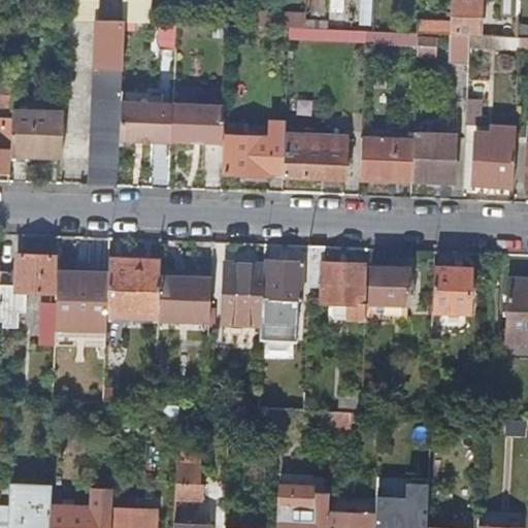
[(98,0),(70,0),(70,19),(89,20),(89,9),(99,9),(98,0)]
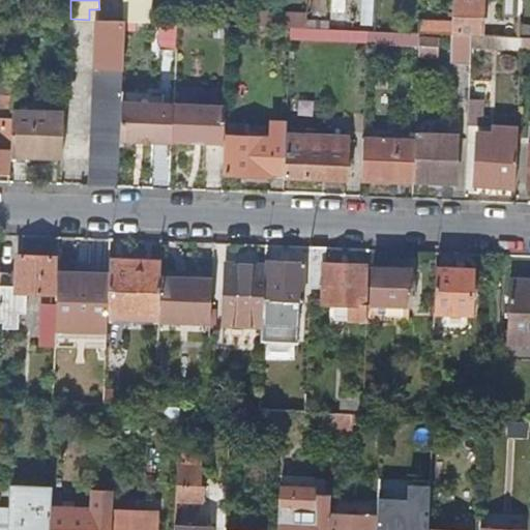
[(126,0),(126,22),(153,23),(153,0),(126,0)]
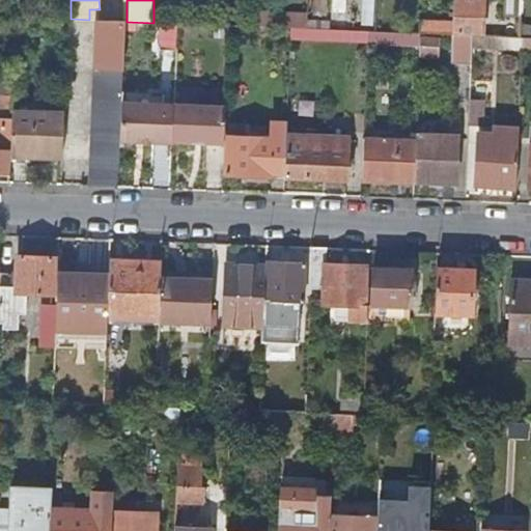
[(310,26),(327,27),(328,0),(314,0),(314,17),(311,17),(310,26)]
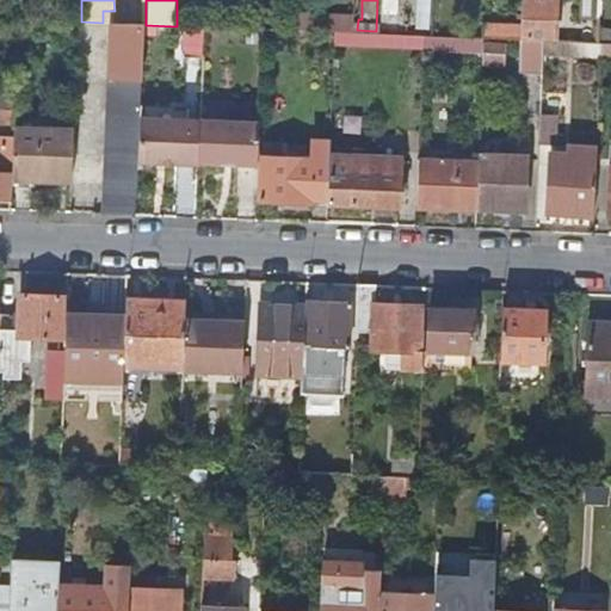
[(543,42),(555,42),(556,0),(523,0),(522,41),(543,42)]
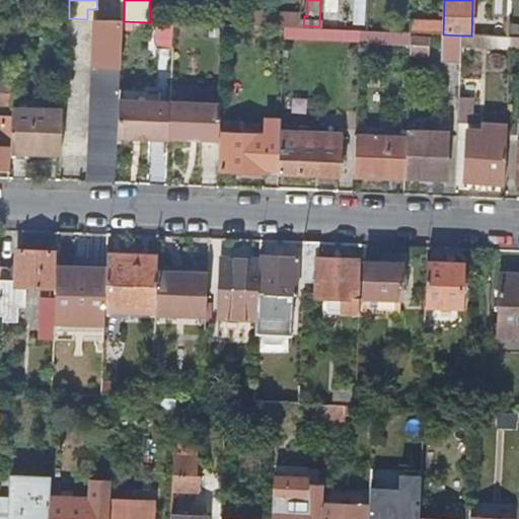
[(493,0),(494,15),(513,15),(512,0),(493,0)]
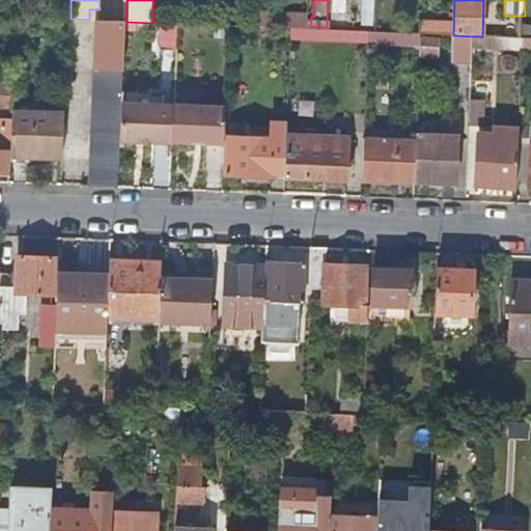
[(373,28),(374,17),(345,15),(344,27),(373,28)]
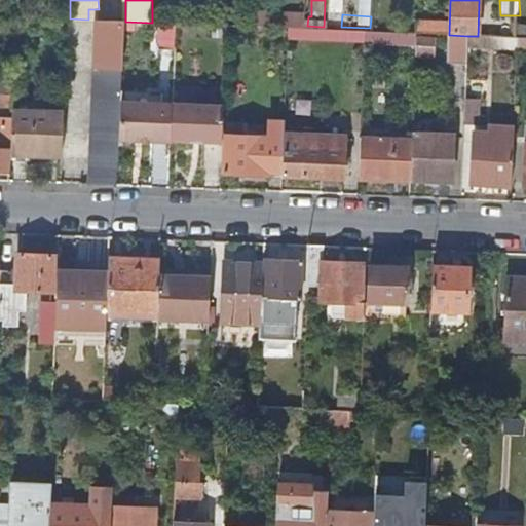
[(288,29),(306,29),(306,16),(275,15),(274,28),(288,29)]
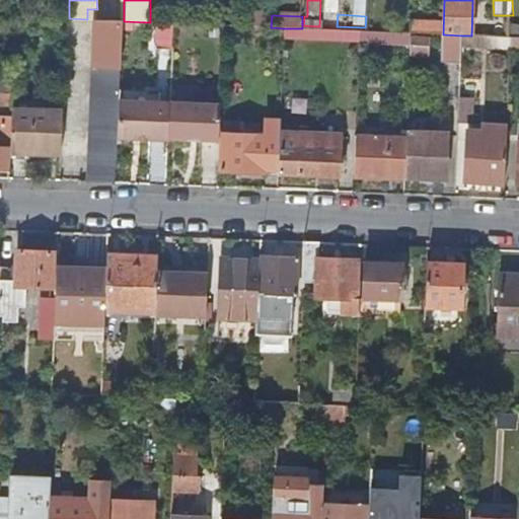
[(117,183),(118,138),(120,100),(123,21),(106,21),(105,30),(95,29),(89,182),(117,183)]
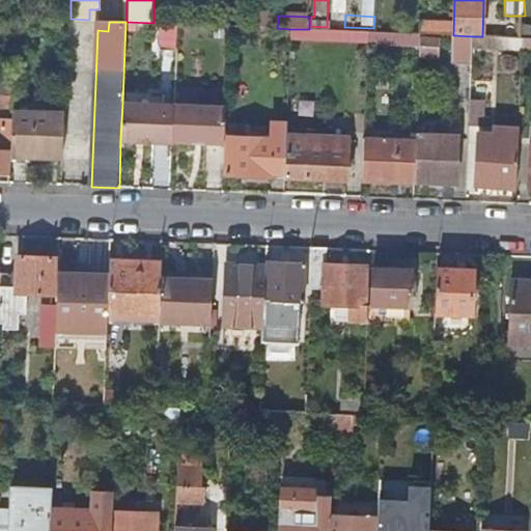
[(161,50),(175,50),(176,24),(162,24),(161,50)]
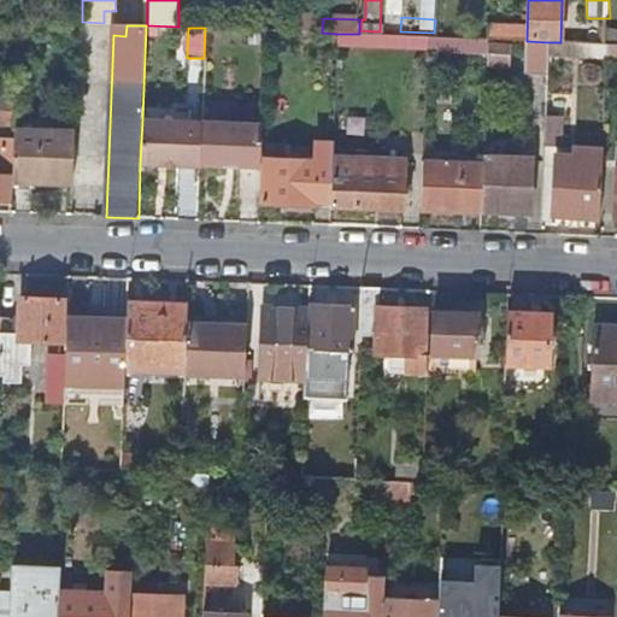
[(616,45),(616,29),(605,29),(605,45),(607,45),(616,45)]
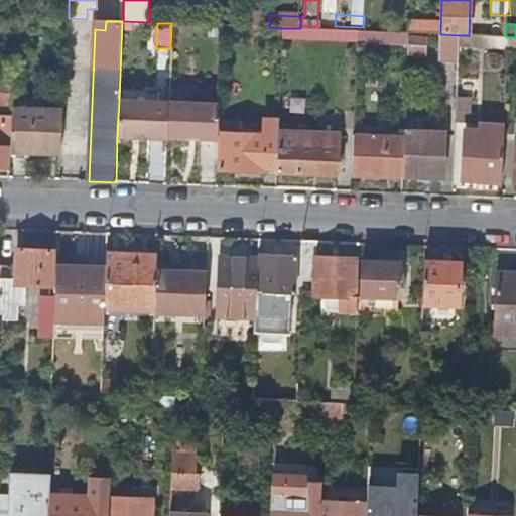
[(282,28),(282,38),(331,40),(332,30),(300,28),(282,28)]
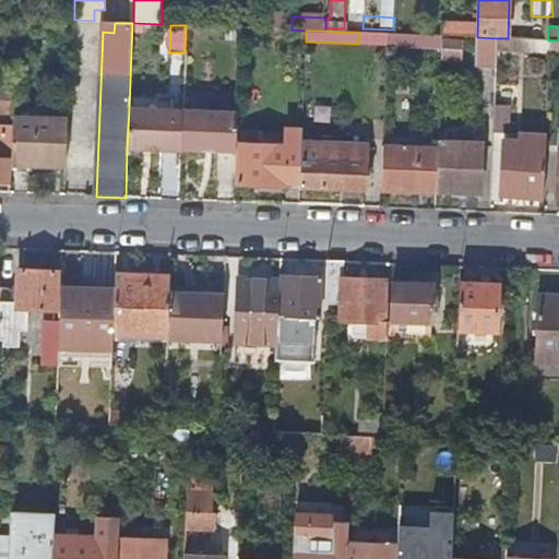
[(388,47),(442,49),(442,43),(442,36),(395,34),(388,34),(388,47)]
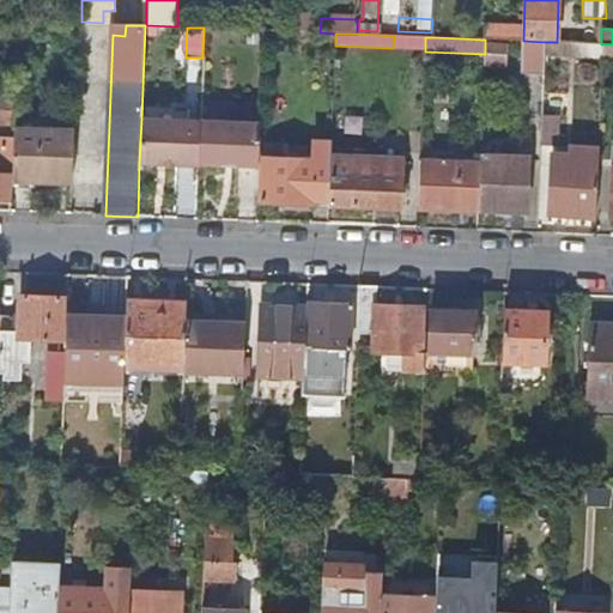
[(544,76),(545,54),(545,42),(523,41),(521,41),(520,76),(544,76)]
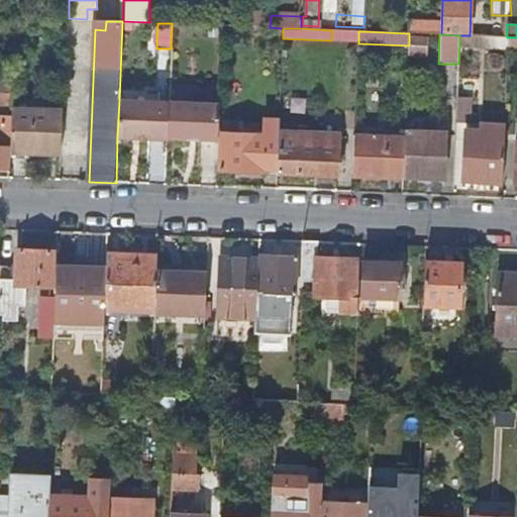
[(509,47),(509,37),(507,37),(470,35),(459,35),(459,45),(509,47)]
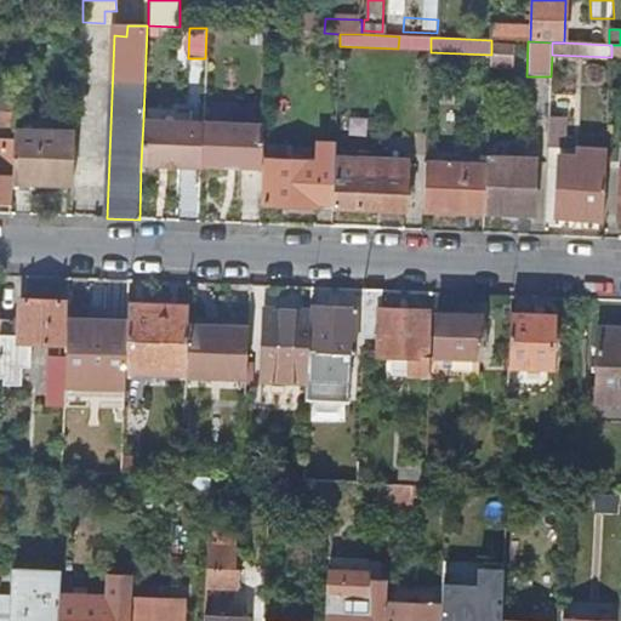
[(491,47),(491,55),(490,66),(514,66),(514,47),(491,47)]
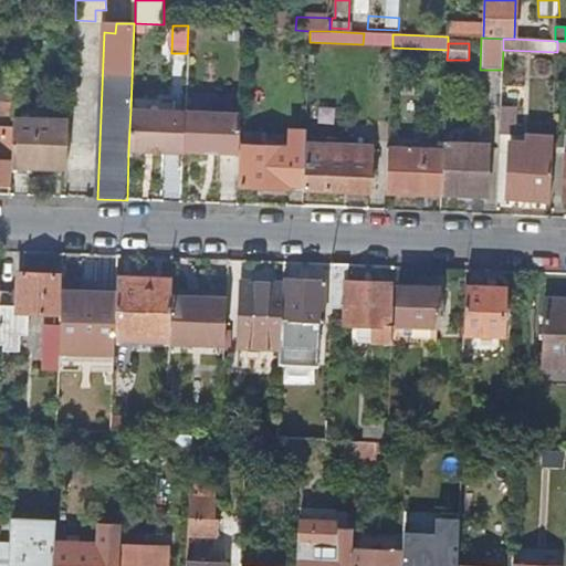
[(0,101),(16,102),(16,88),(0,87),(0,101)]
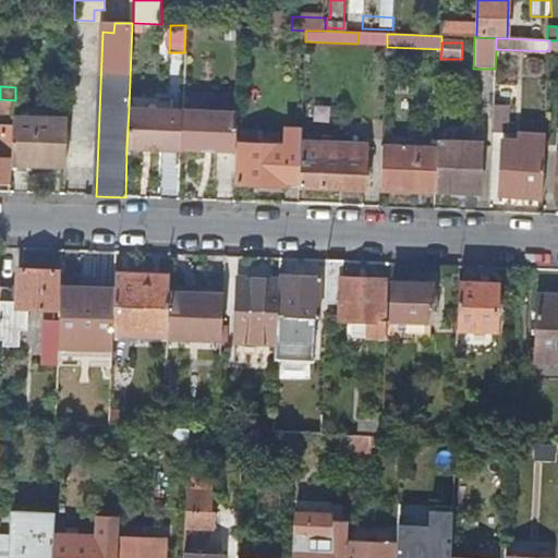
[(0,181),(11,182),(12,166),(14,118),(15,100),(0,99),(0,181)]
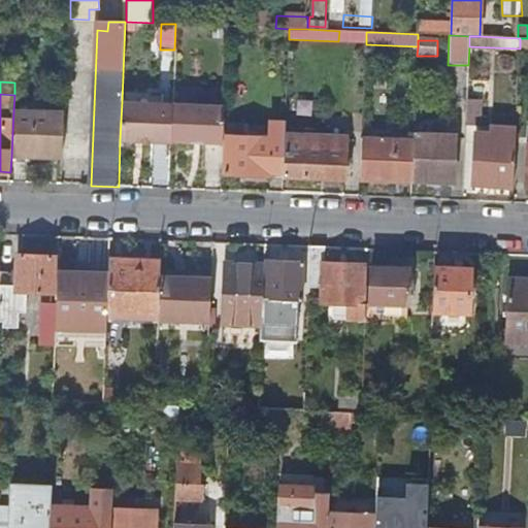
[(480,96),(467,95),(465,127),(479,128),(480,96)]
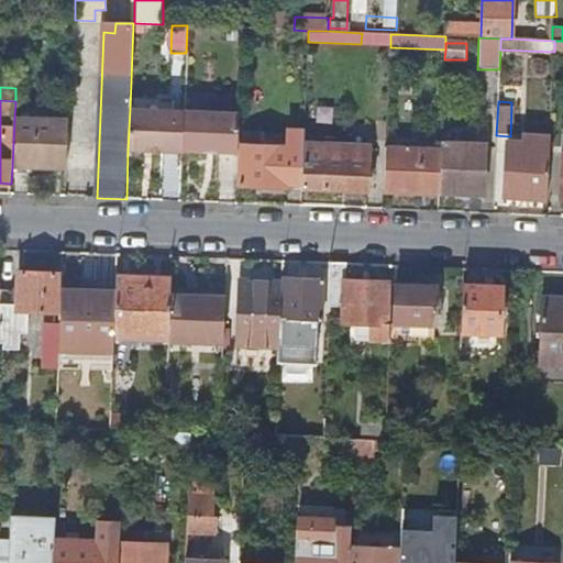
[(184,111),(130,109),(128,150),(183,152),(183,151),(184,111)]
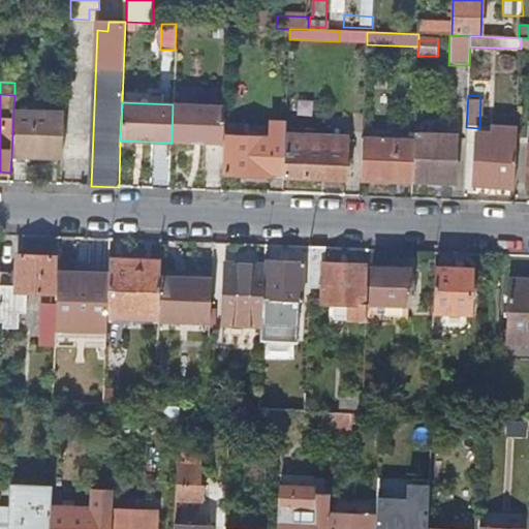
[(173,104),(172,142),(223,145),(223,136),(224,124),(225,105),(173,104)]
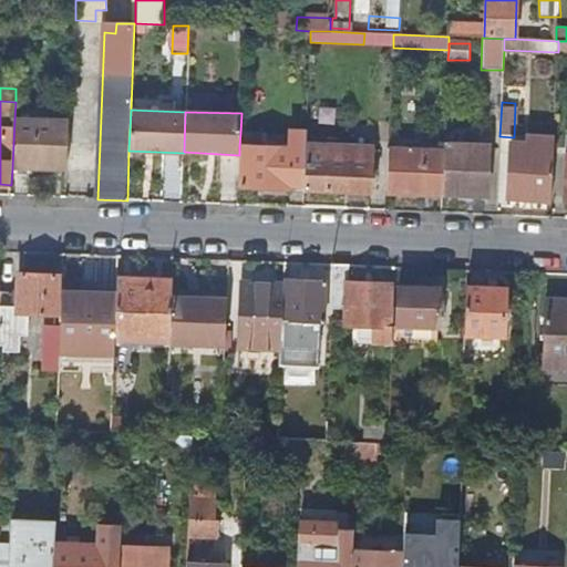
[(12,168),(66,171),(69,122),(14,120),(12,168)]
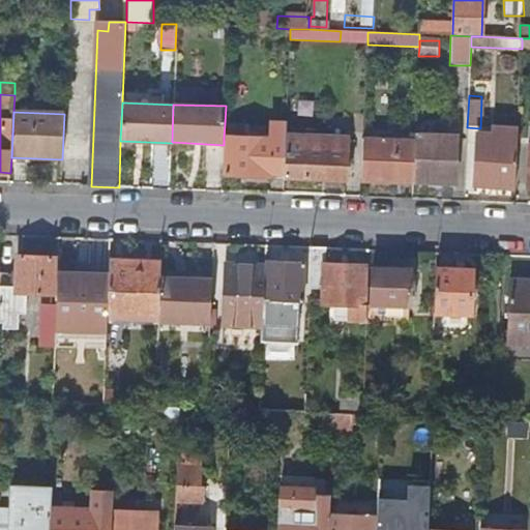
[(226,137),(225,176),(270,177),(270,172),(285,173),(286,135),(287,124),(271,123),(270,139),(248,138),(226,137)]
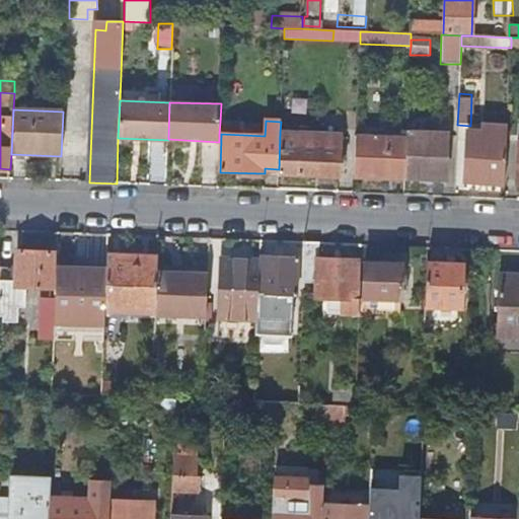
[(243,123),(220,122),(219,134),(221,134),(243,135),(243,123)]
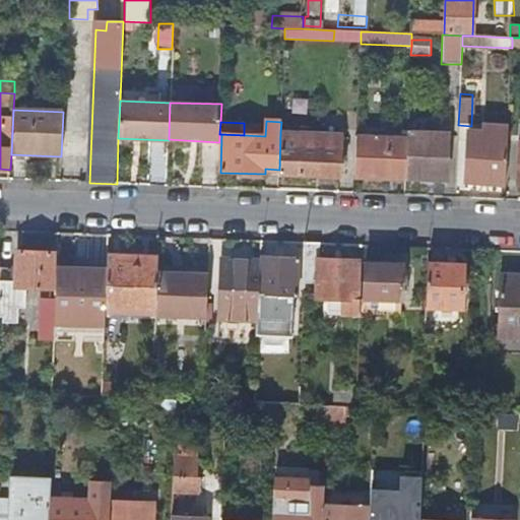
[(485,130),(508,131),(509,127),(482,126),(482,132),(467,132),(466,149),(469,149),(469,135),(485,136),(485,130)]
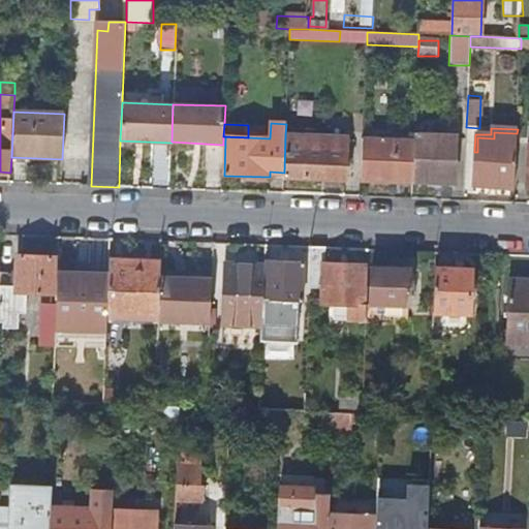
[(415,132),(414,142),(413,182),(454,184),(455,133),(415,132)]
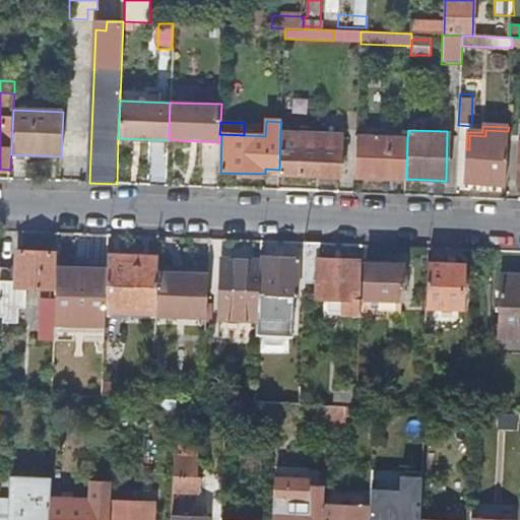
[(466,149),(465,183),(506,184),(508,131),(485,130),(485,136),(469,135),(469,149),(466,149)]
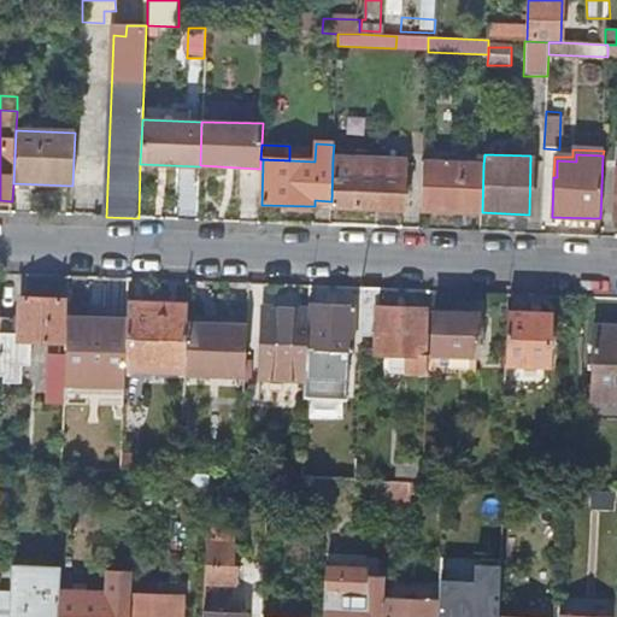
[(333,157),(331,201),(331,207),(403,210),(405,160),(333,157)]
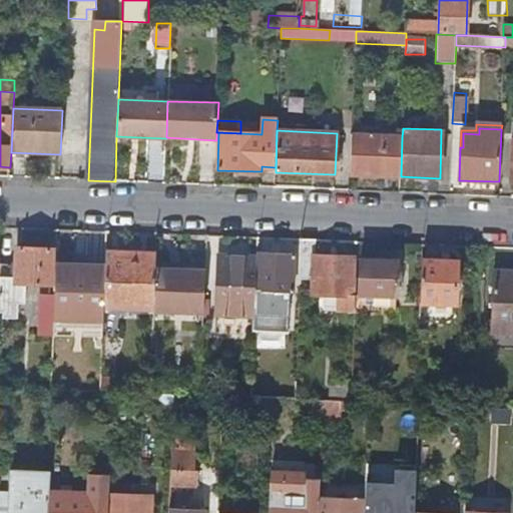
[(351,175),(401,176),(402,137),(353,135),(351,175)]
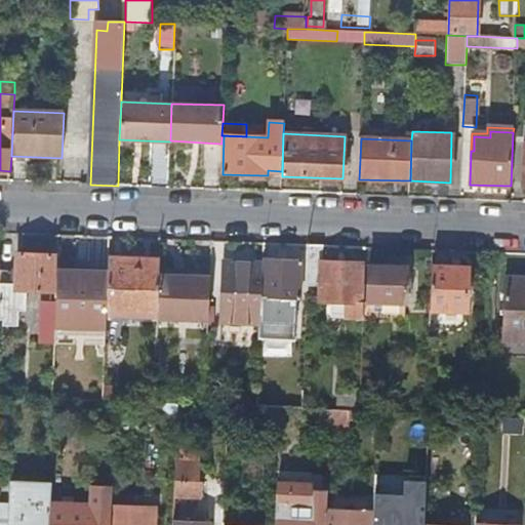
[(108,258),(109,237),(92,236),(90,266),(108,267),(108,258)]
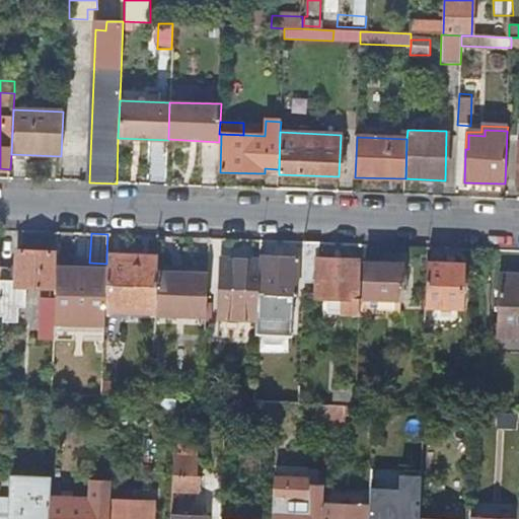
[(318,242),(305,242),(303,280),(315,280),(314,297),(327,297),(326,313),(359,314),(360,282),(357,282),(358,260),(318,258),(318,242)]
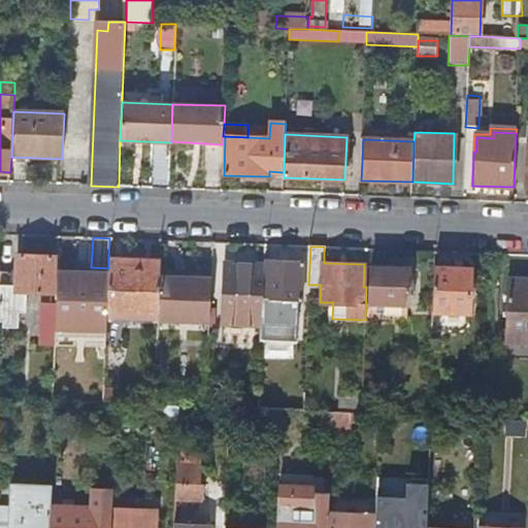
[(0,285),(0,321),(2,322),(2,326),(17,326),(18,312),(25,312),(26,292),(52,293),(54,257),(17,256),(15,286),(0,285)]
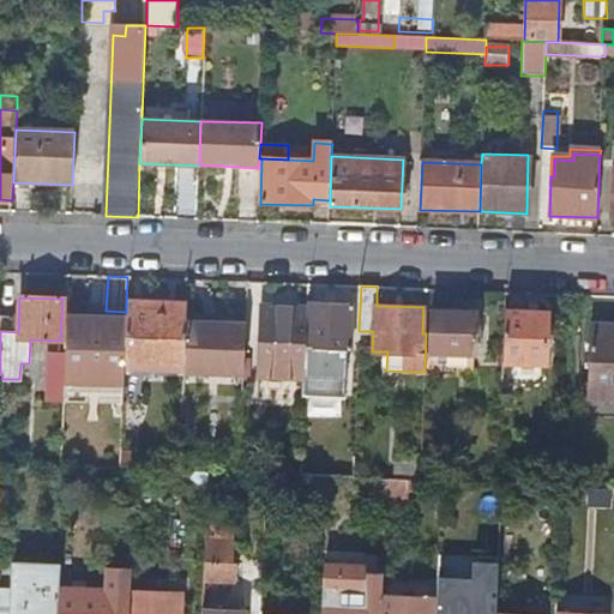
[(185,365),(186,320),(187,305),(126,302),(126,312),(124,362),(185,365)]
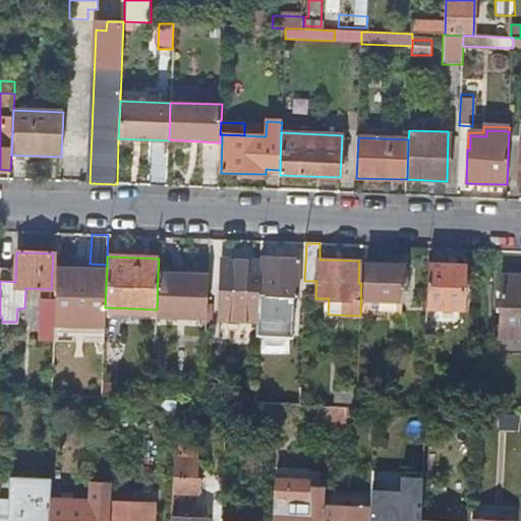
[(259,257),(259,261),(257,309),(279,310),(280,295),(297,296),(298,259),(259,257)]
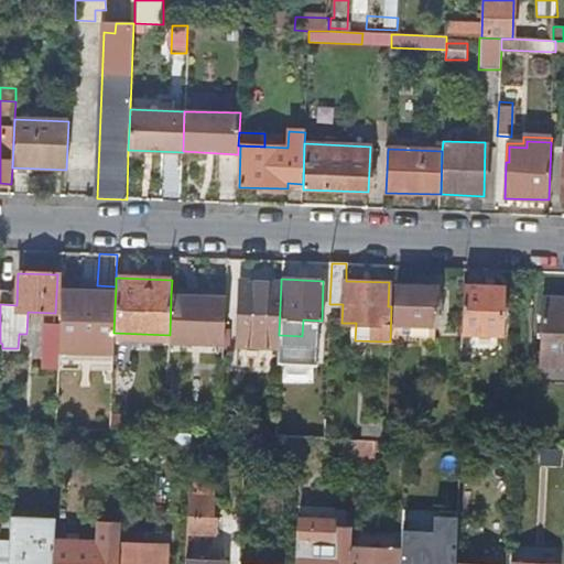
[(279,346),(279,335),(281,282),(240,281),(237,345),(279,346)]
